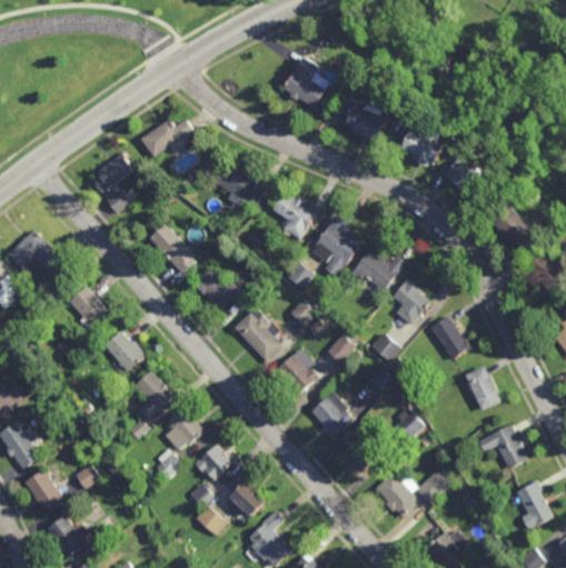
[(285,87),(293,91),(290,96),(297,100),(298,97),(314,106),(326,88),(313,79),(320,67),(305,56),(285,87)]
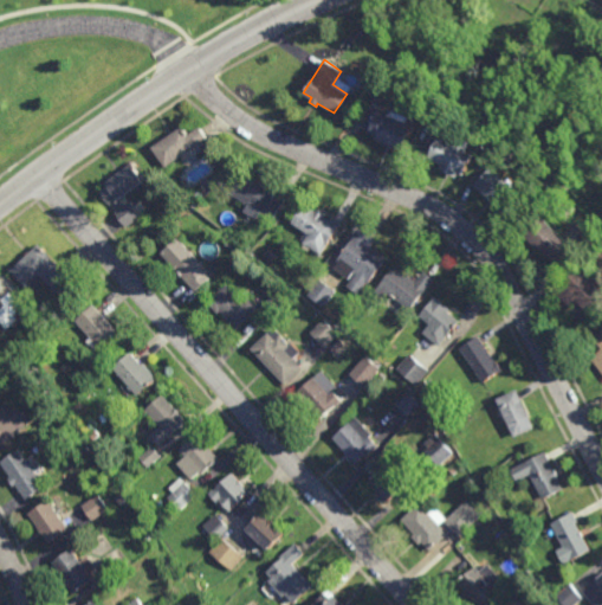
[(369,87),(361,81),(364,73),(374,79),(369,87)]
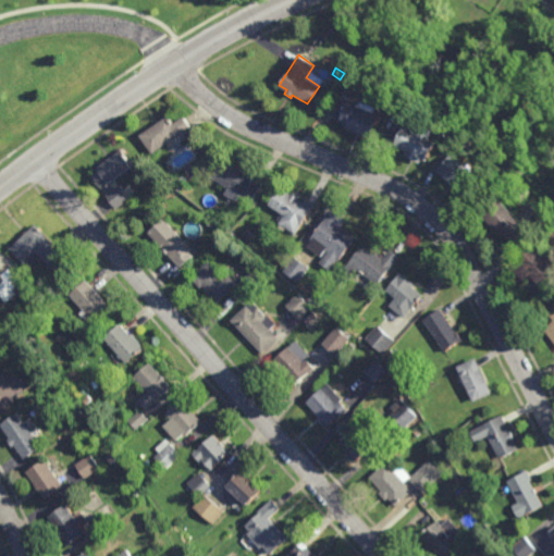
[(341,120),(346,123),(344,125),(368,137),(378,113),(349,101),(341,120)]
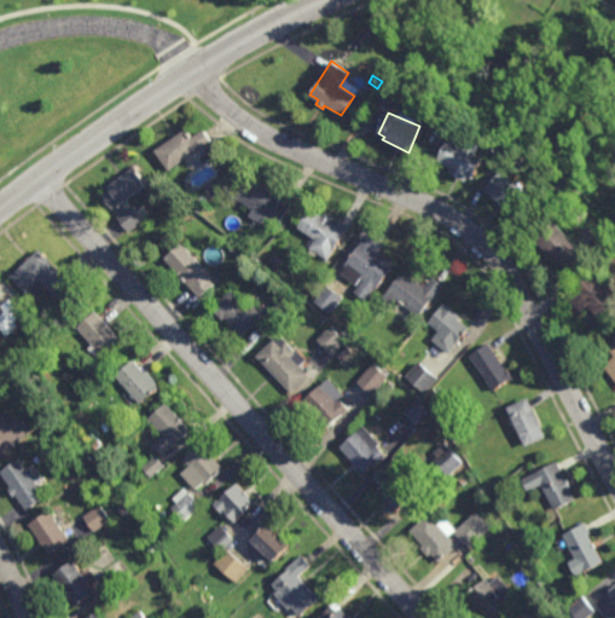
[(168,171),(213,142),(206,130),(191,139),(186,131),(155,150),(168,171)]
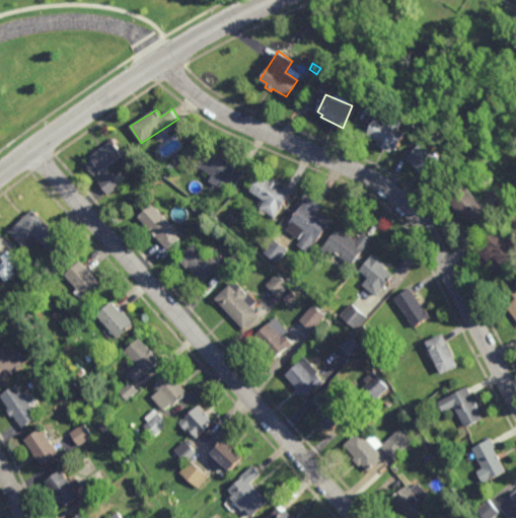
[(368,134),(378,139),(376,144),(390,151),(392,147),(397,150),(407,134),(400,130),(406,122),(395,117),(392,124),(378,117),(368,134)]
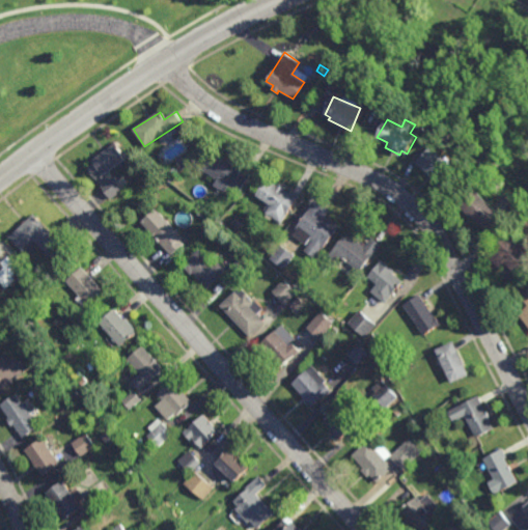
[(124,161),(94,180),(86,168),(92,163),(91,160),(114,144),(124,161)]
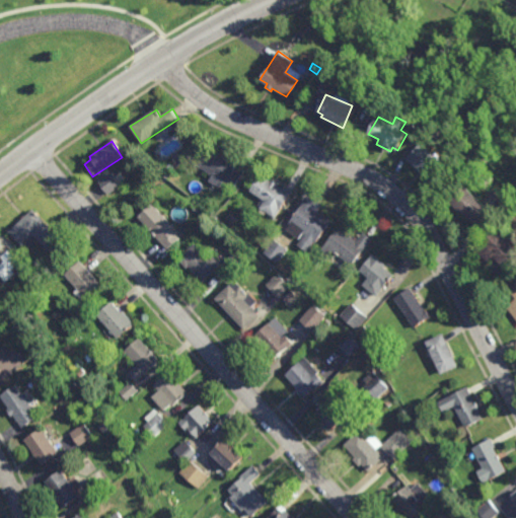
[(407,158),(428,179),(444,165),(422,143),(407,158)]
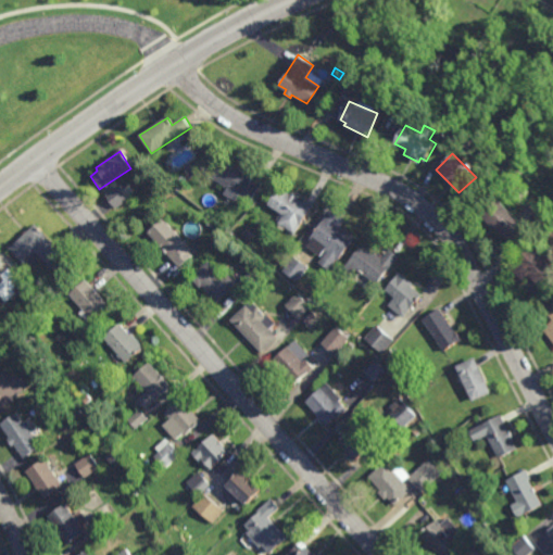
[(247,202),(258,183),(222,163),(211,177),(247,202)]
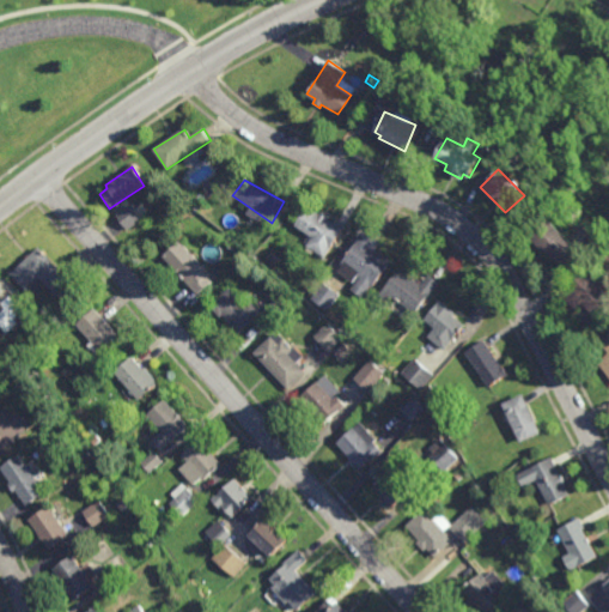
[(198,203),(193,199),(198,192),(202,195),(198,203)]
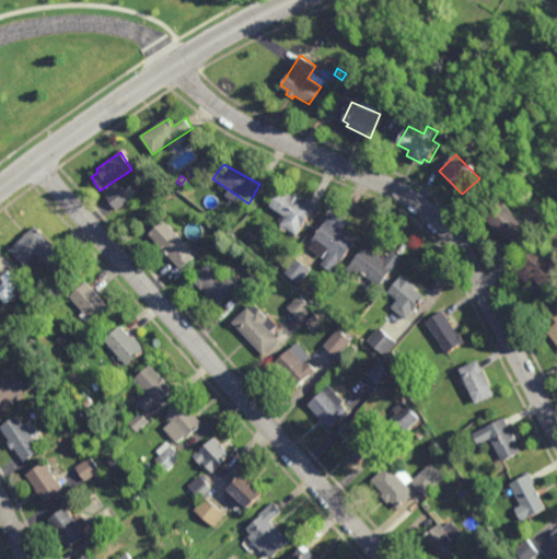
[(528,197),(520,189),(525,183),(534,191),(528,197)]
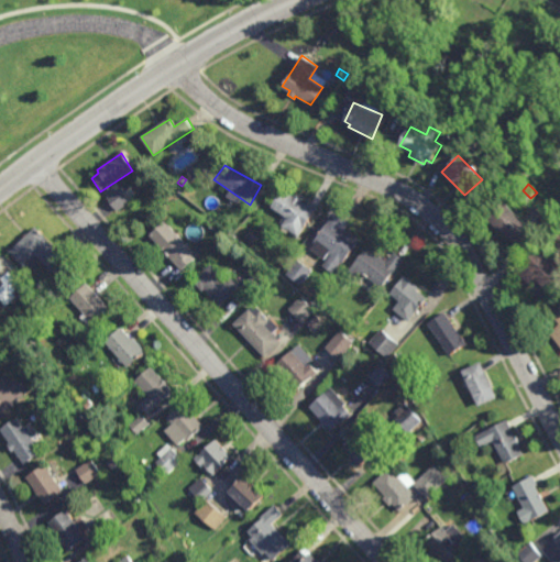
[(296,237),(314,208),(283,190),(270,209),(286,218),(280,227),(296,237)]
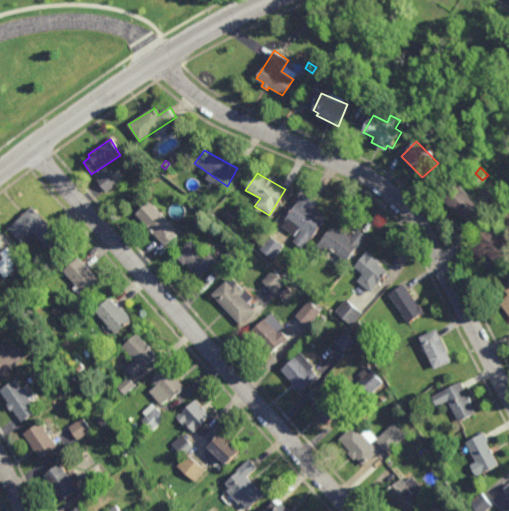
[(443,197),(470,223),(486,208),(459,182),(443,197)]
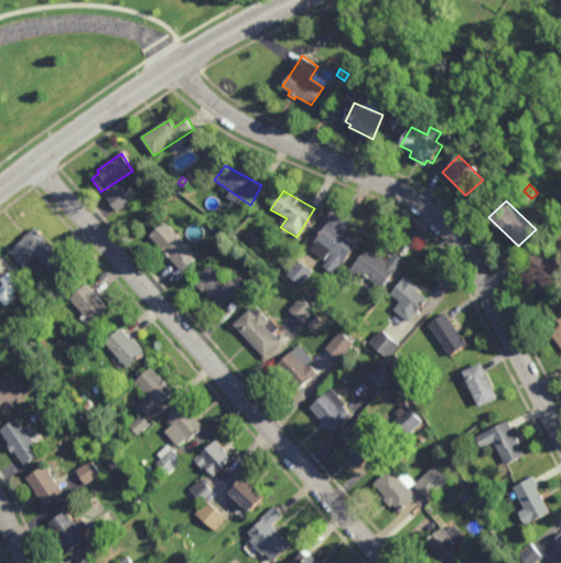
[(330,271),(337,260),(343,263),(359,240),(344,230),(349,225),(332,214),(312,245),(328,255),(322,266),(330,271)]
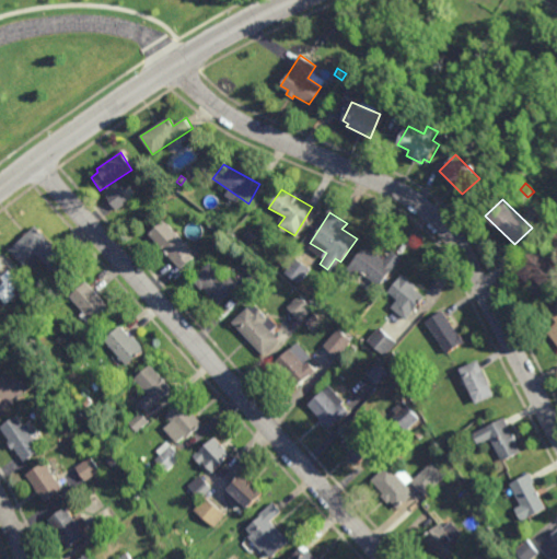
[(163,220),(194,256),(180,269),(148,233),(163,220)]
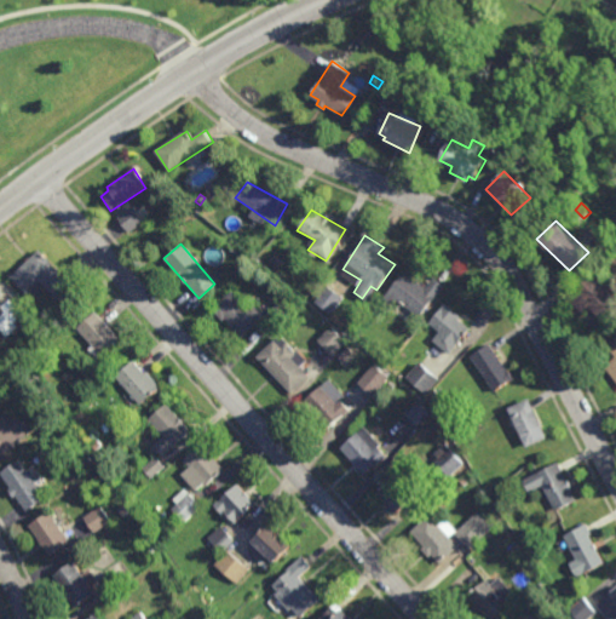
[(236,253),(230,248),(234,244),(240,248),(236,253)]
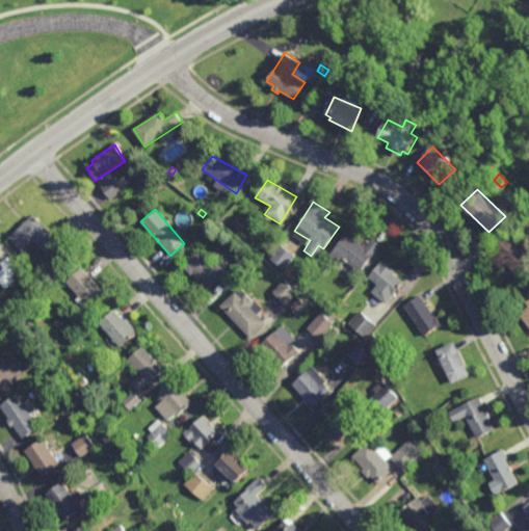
[(20,253),(8,238),(35,217),(58,246),(47,256),(35,241),(20,253)]
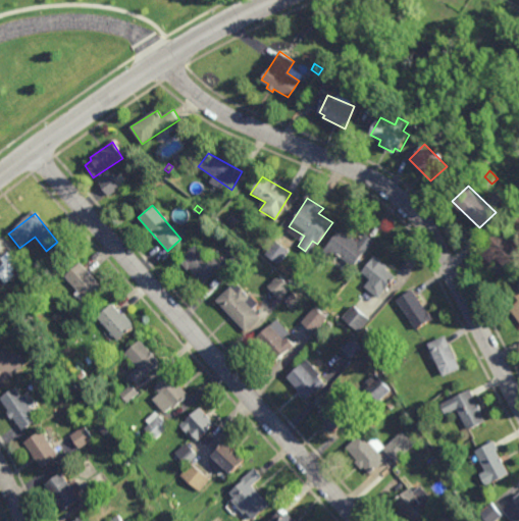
[(230,224),(223,219),(227,214),(234,218),(230,224)]
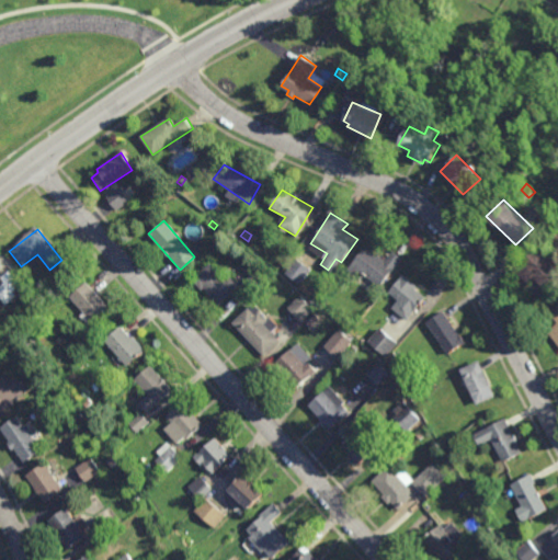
[(516,273),(525,283),(533,277),(549,296),(557,288),(557,269),(537,246),(519,260),(525,266),(516,273)]
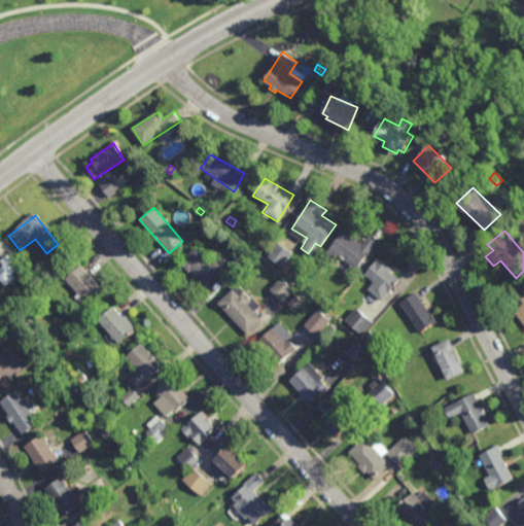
[(324,254),(337,264),(341,259),(355,271),(376,243),(367,237),(359,245),(343,232),(324,254)]
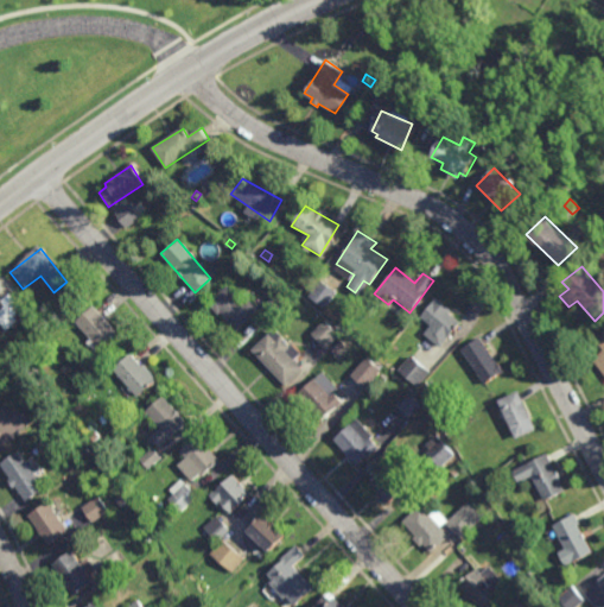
[(320,307),(302,295),(313,277),(331,289),(320,307)]
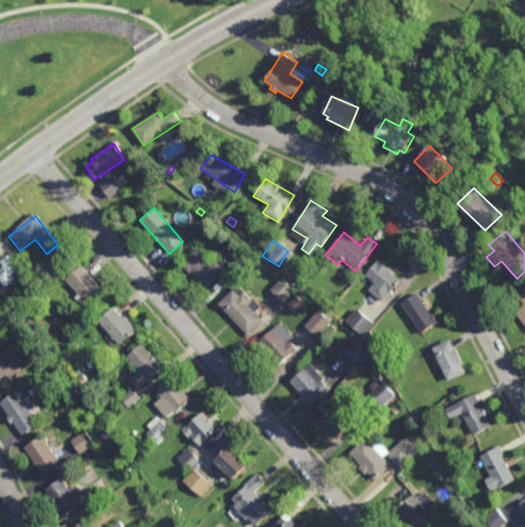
[(203,288),(223,268),(215,259),(210,263),(195,248),(178,264),(188,273),(189,272),(203,288)]
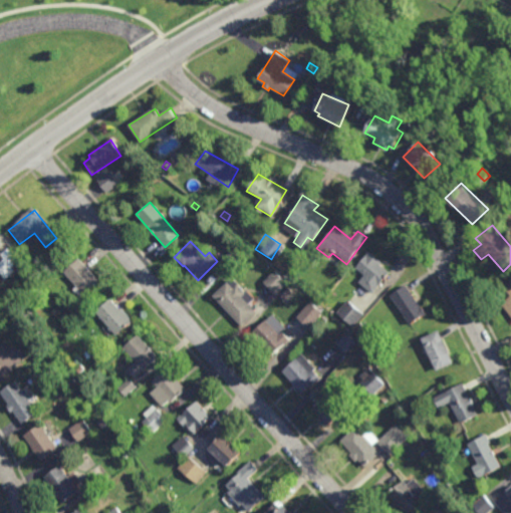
[(18,260),(6,247),(0,253),(0,274),(4,278),(13,270),(10,267),(18,260)]
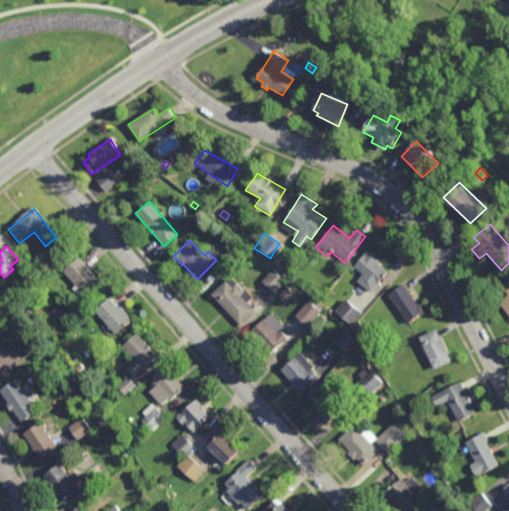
[(224,265),(217,258),(227,248),(234,255),(224,265)]
